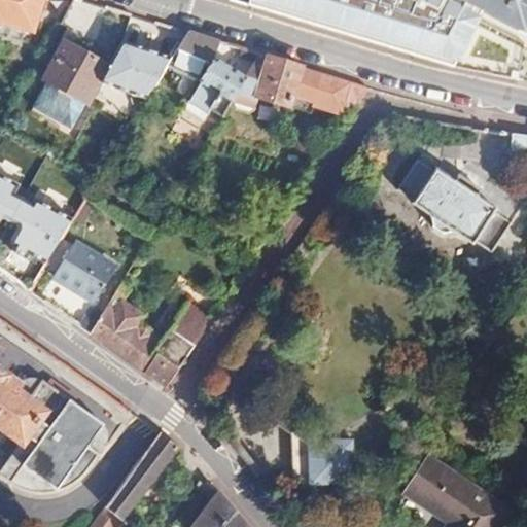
[(0,0),(0,22),(29,33),(40,0),(0,0)]
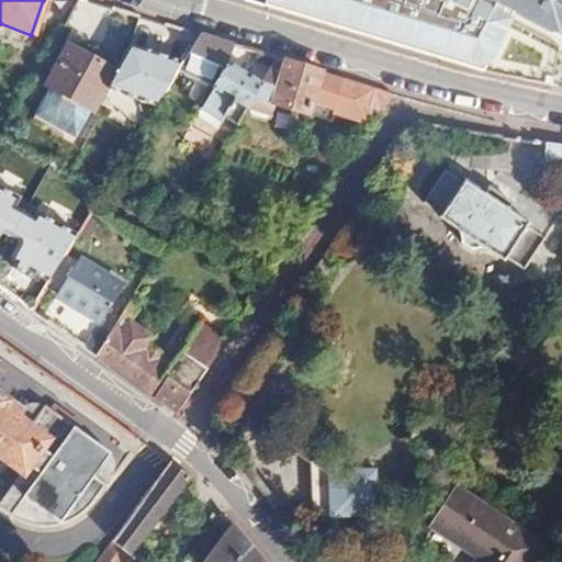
[(247,0),(274,10),(278,0),(247,0)]
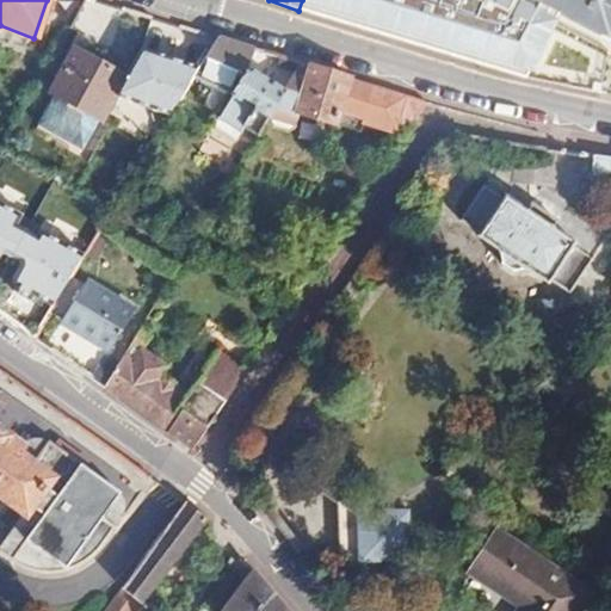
[(413,0),(302,0),(298,11),(403,43),(411,19),(417,1),(413,0)]
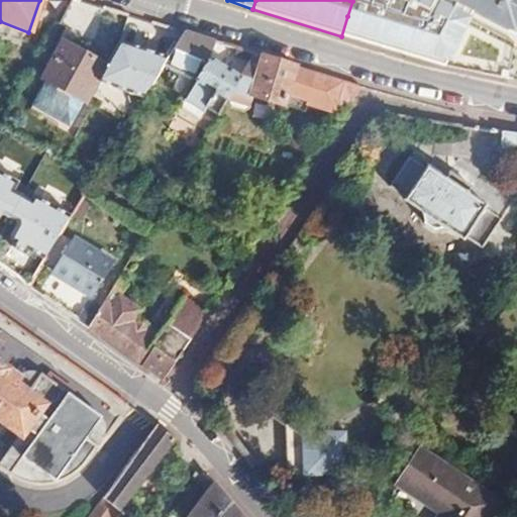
[(359,0),(358,3),(352,1),(347,16),(356,19),(350,37),(426,62),(440,18),(383,0),(359,0)]
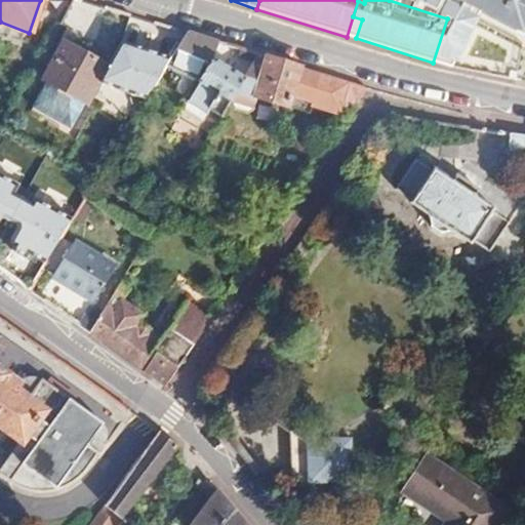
[(524,0),(462,0),(515,26),(518,19),(524,23),(524,0)]
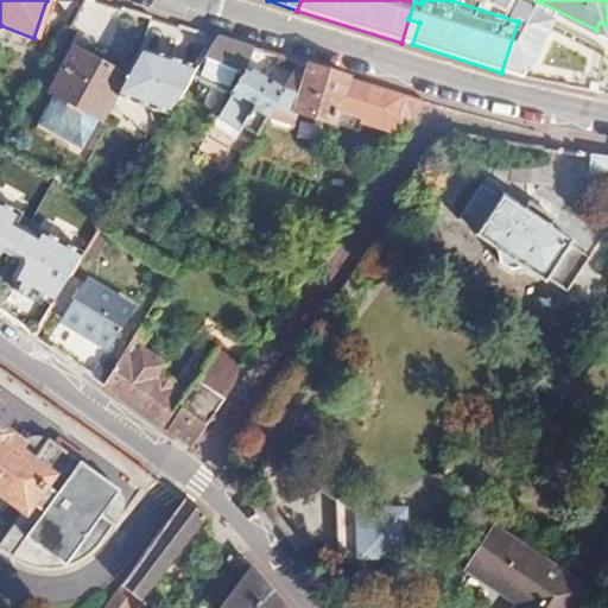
[(253,48),(215,36),(190,77),(214,93),(229,67),(244,74),(247,68),(248,64),(253,48)]
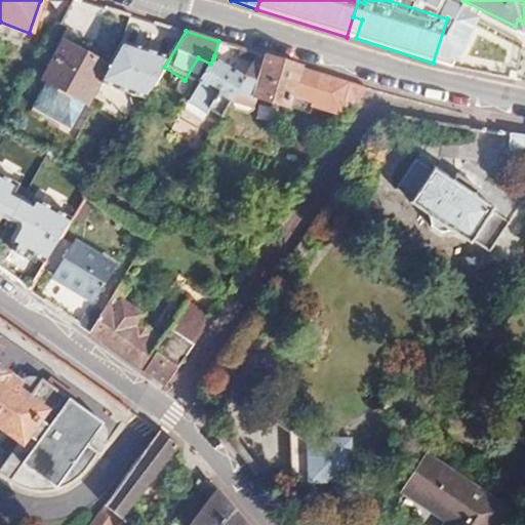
[(109,67),(66,42),(43,80),(51,84),(68,93),(80,101),(86,105),(109,67)]
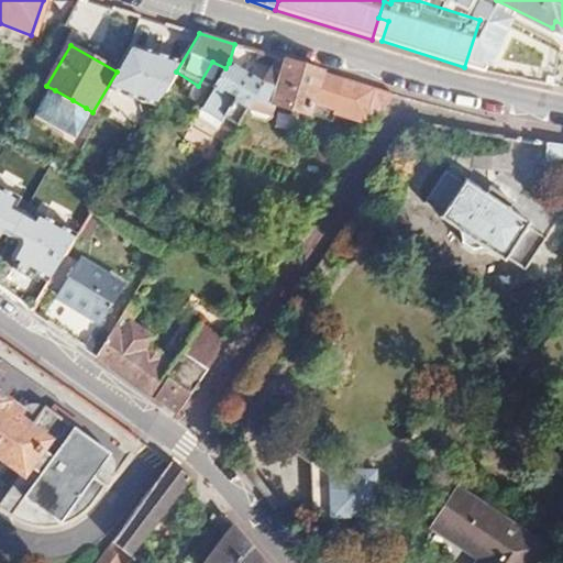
[(277,57),(262,84),(250,103),(273,117),(277,102),(309,113),(321,72),(277,57)]
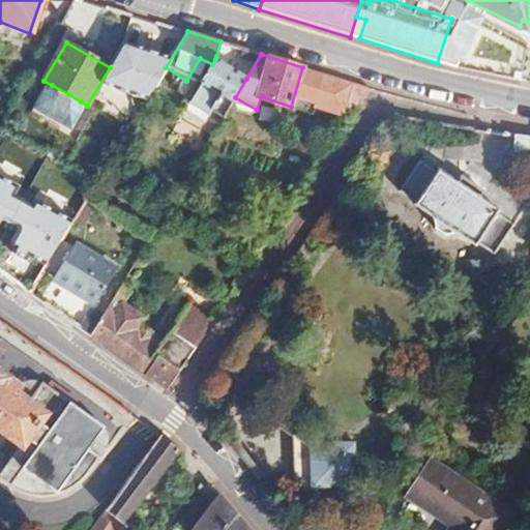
[(215,59),(212,64),(189,102),(200,110),(203,105),(224,116),(228,109),(235,97),(246,79),(215,59)]
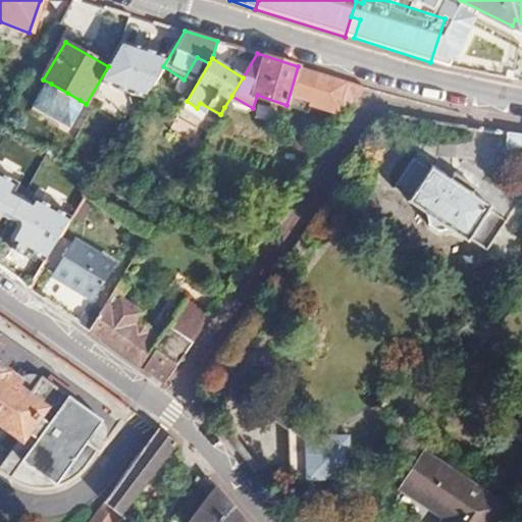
[(80,100),(67,93),(51,84),(38,108),(66,123),(80,100)]
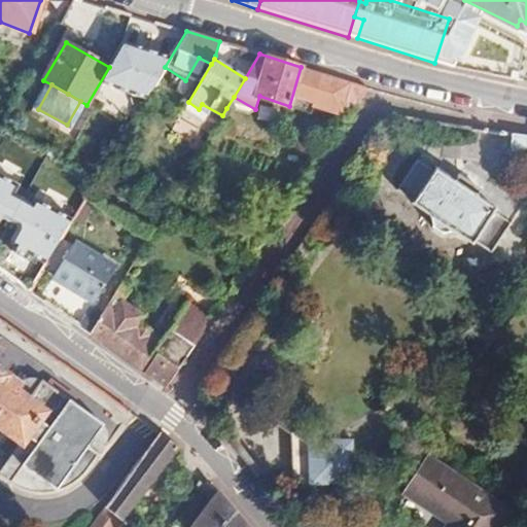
[(188,102),(183,109),(194,117),(199,109),(188,102)]
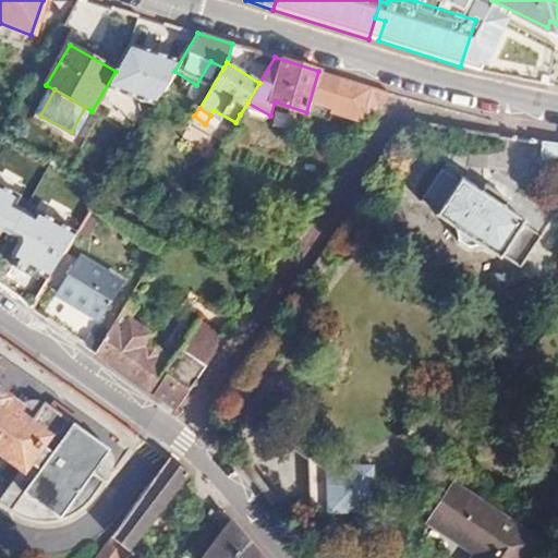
[(541,146),(541,152),(543,156),(547,159),(557,160),(557,143),(542,141),(541,146)]
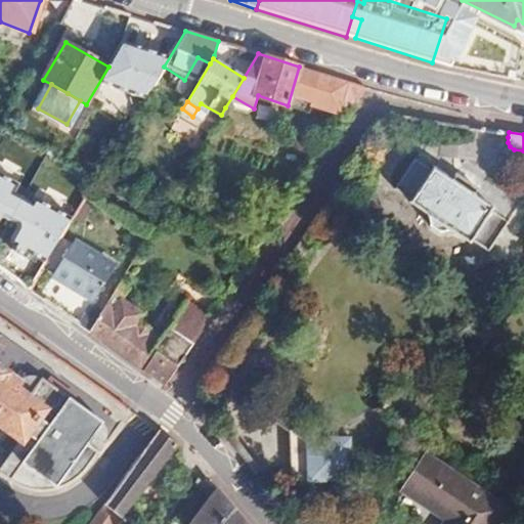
[(413,161),(394,190),(412,202),(410,204),(488,254),(521,206),(504,192),(492,209),(434,170),(432,173),(413,161)]
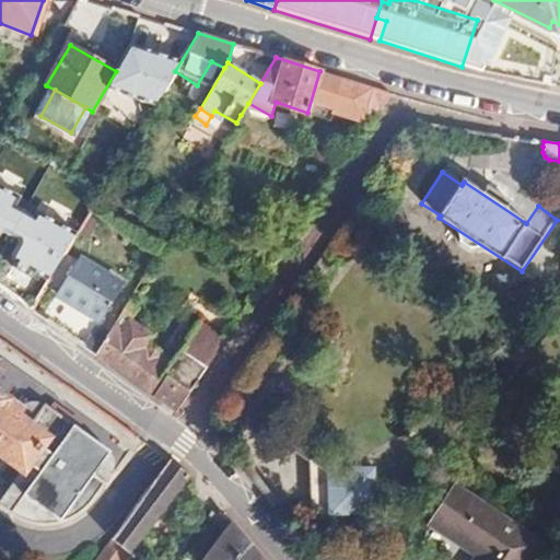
[(16,198),(0,188),(0,237),(6,230),(22,240),(14,256),(48,277),(76,235),(38,216),(35,220),(12,207),(16,198)]
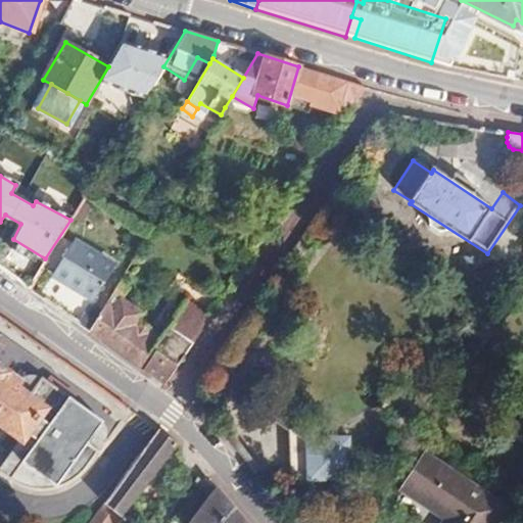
[(119,265),(79,238),(41,298),(84,329),(104,300),(97,296),(119,265)]
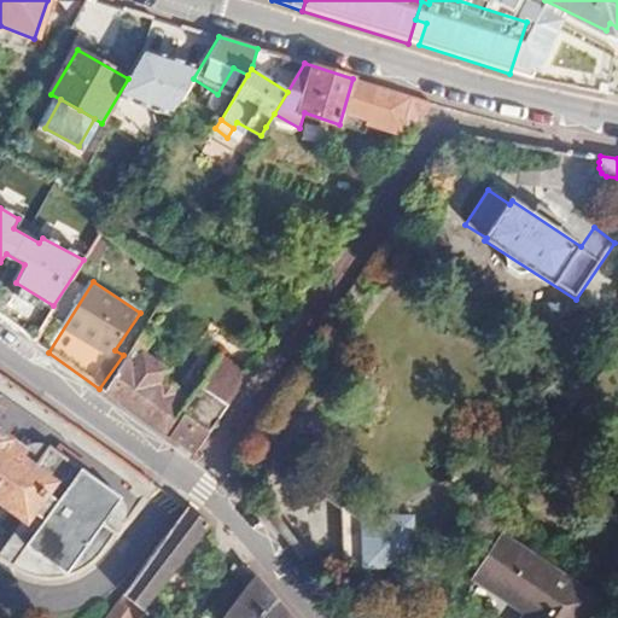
[(144,331),(105,394),(196,458),(251,375),(222,359),(194,402),(163,378),(169,369),(144,351),(153,337),(144,331)]
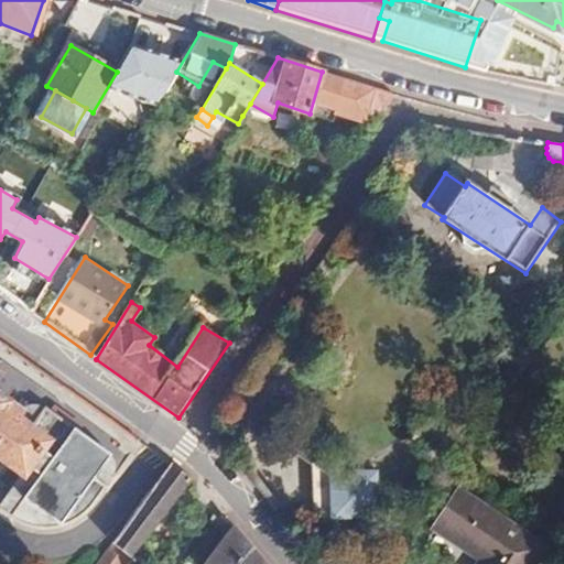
[(22,413),(0,397),(0,468),(21,484),(46,452),(83,399),(79,396),(63,383),(31,429),(17,420),(22,413)]
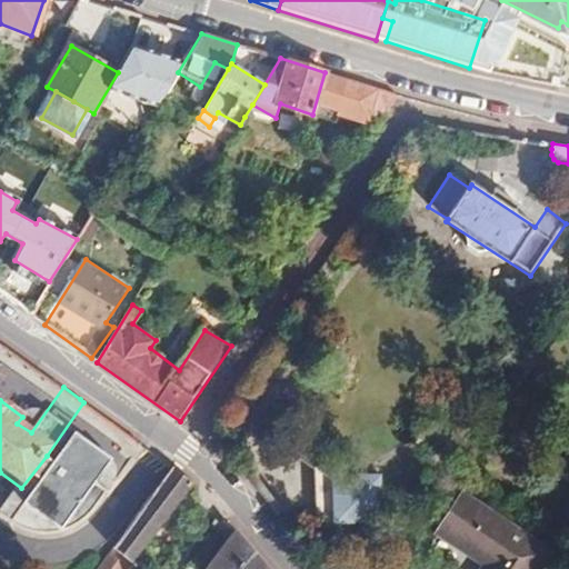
[(111,458),(77,433),(56,462),(47,456),(33,475),(40,479),(25,501),(62,527),(111,458)]
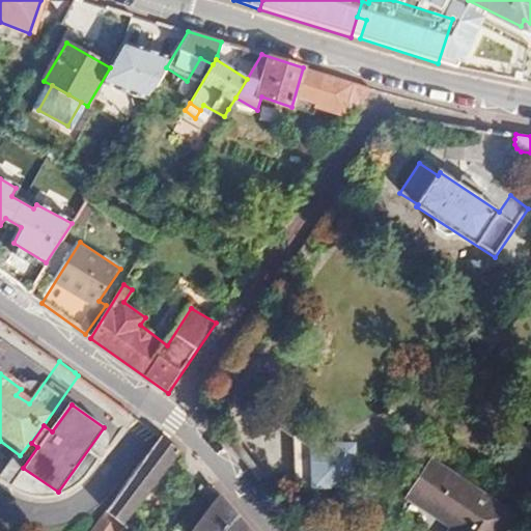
[(162,435),(131,412),(113,435),(145,458),(162,435)]
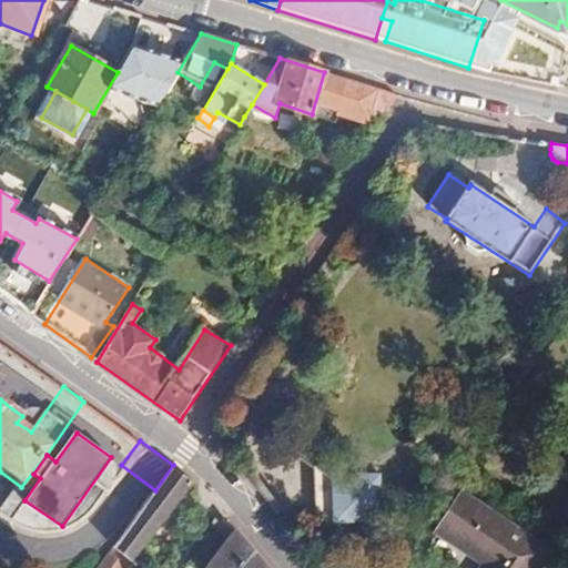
[(130,525),(112,548),(98,567),(129,567),(192,479),(173,465),(155,490),(130,525)]
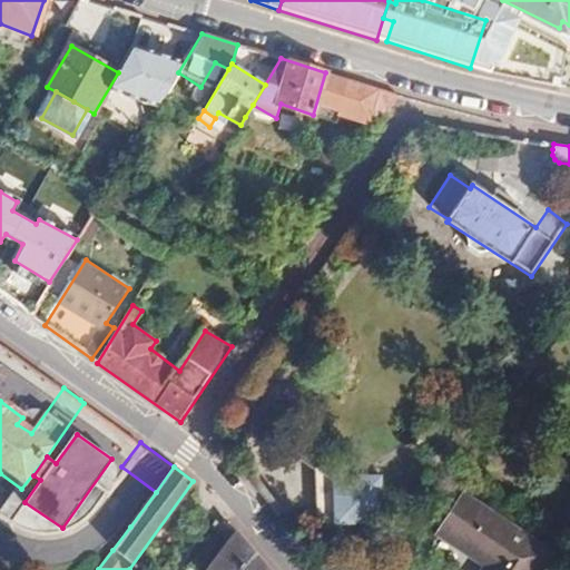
[(385,474),(333,473),(335,526),(385,524),(385,474)]
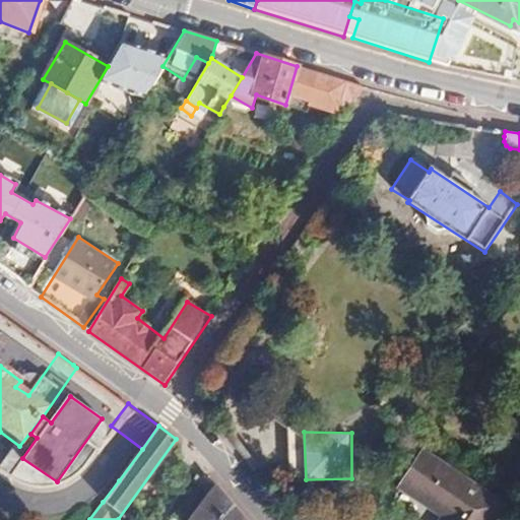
[(492,519),(498,511),(419,457),(396,492),(437,519),(492,519)]
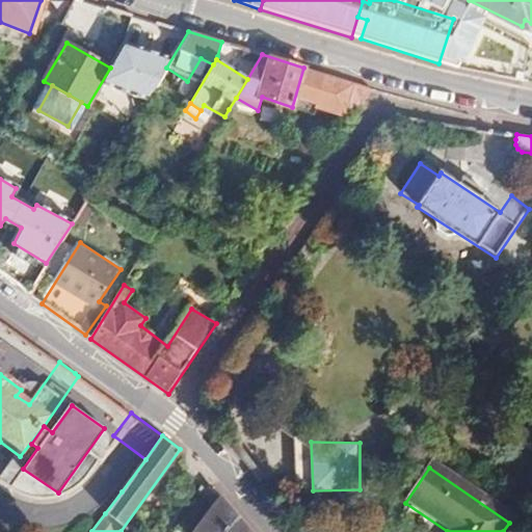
[(88,469),(73,489),(89,503),(85,510),(91,514),(97,507),(105,513),(122,491),(88,469)]
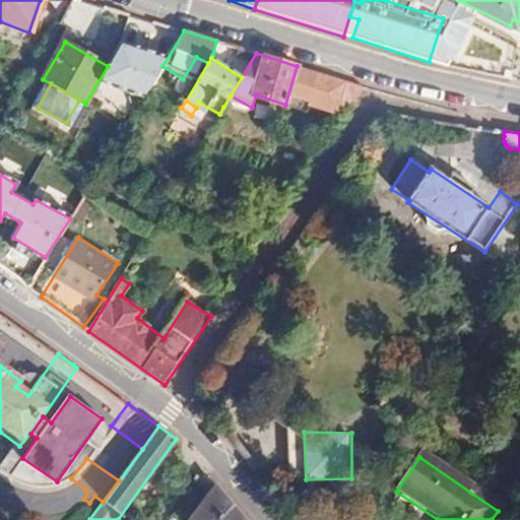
[(220,519),(233,505),(217,486),(191,519),(220,519)]
